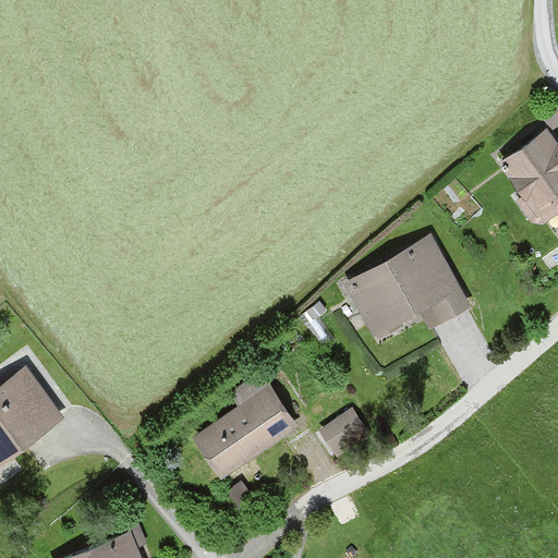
[(557,140),(545,123),(498,158),(540,214),(553,204),(557,210),(557,140)]
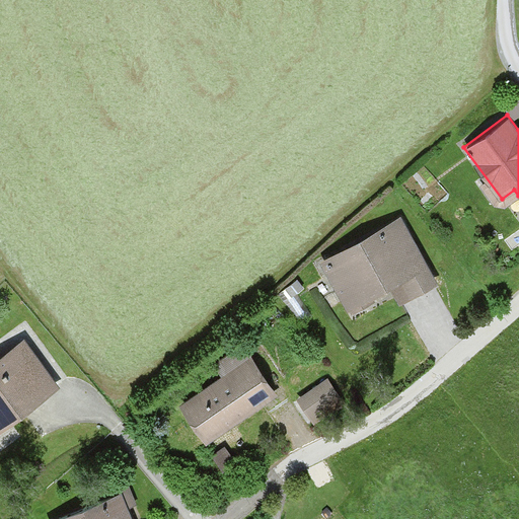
[(400,218),(321,264),(353,316),(400,288),(410,303),(441,286),(400,218)]
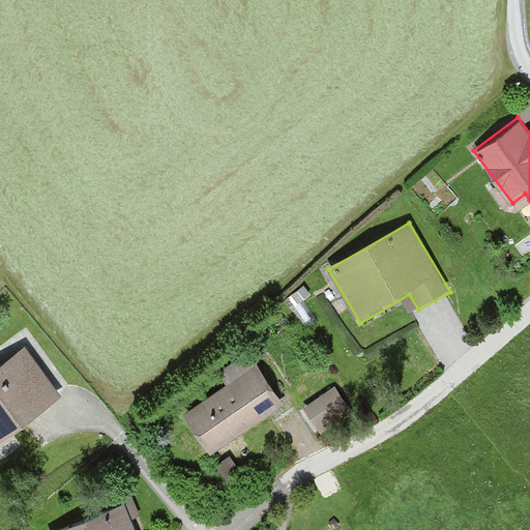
[(0,364),(0,440),(60,394),(24,347),(0,364)]
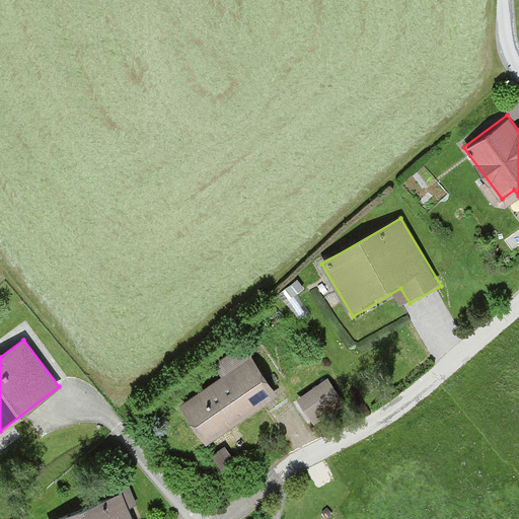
[(247,353),(176,401),(207,446),(279,397),(247,353)]
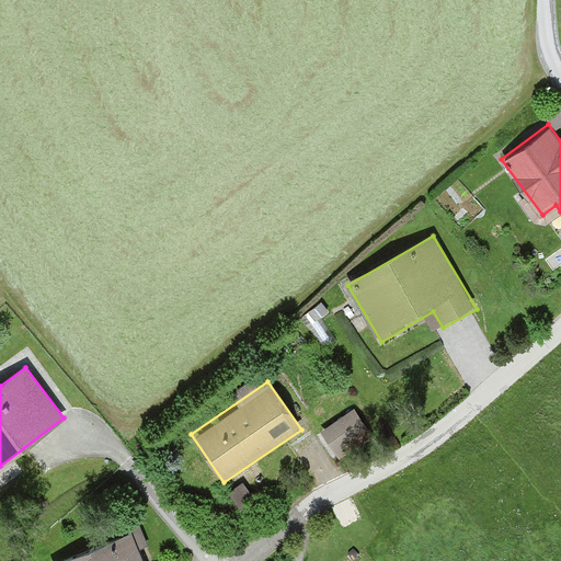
[(354,409),(316,432),(328,453),(366,431),(354,409)]
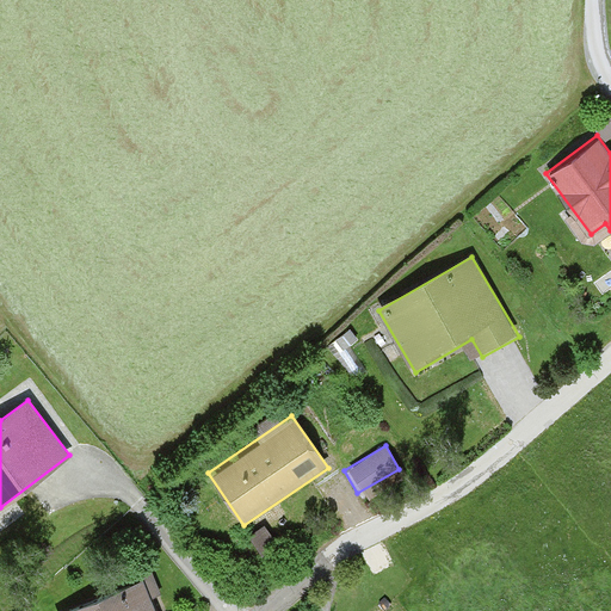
[(155,610),(144,584),(73,610),(155,610)]
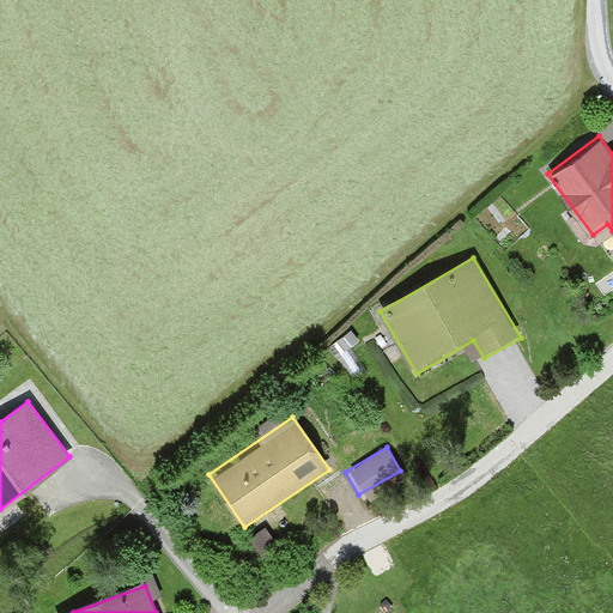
All buildings are outlined.
